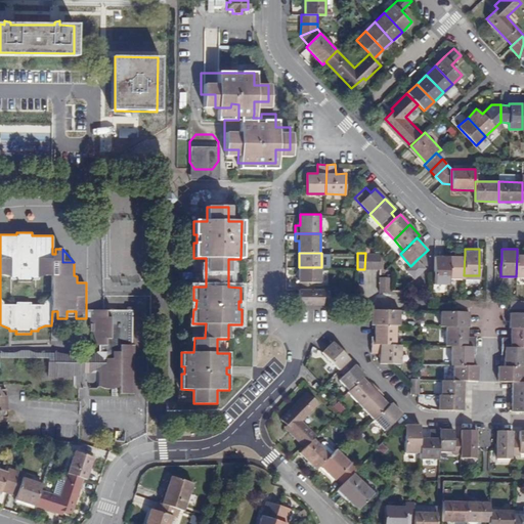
[(372,254),(372,269),(380,268),(381,253),(372,254)]
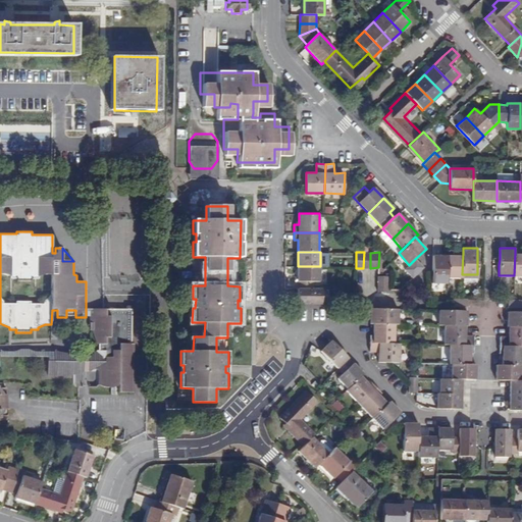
[(448,274),(448,253),(433,253),(432,268),(432,279),(448,280),(448,274)]
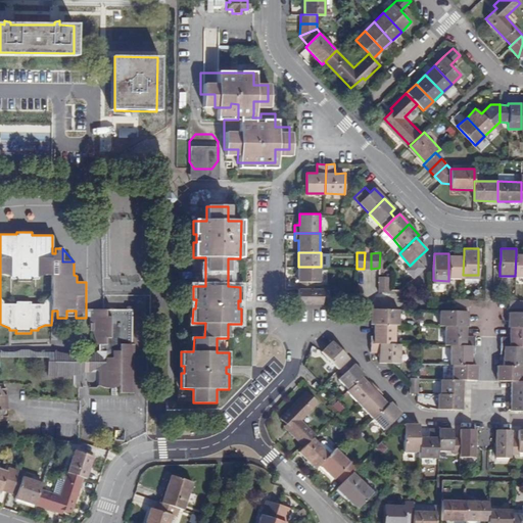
[(463,275),(464,253),(448,253),(448,275),(463,275)]
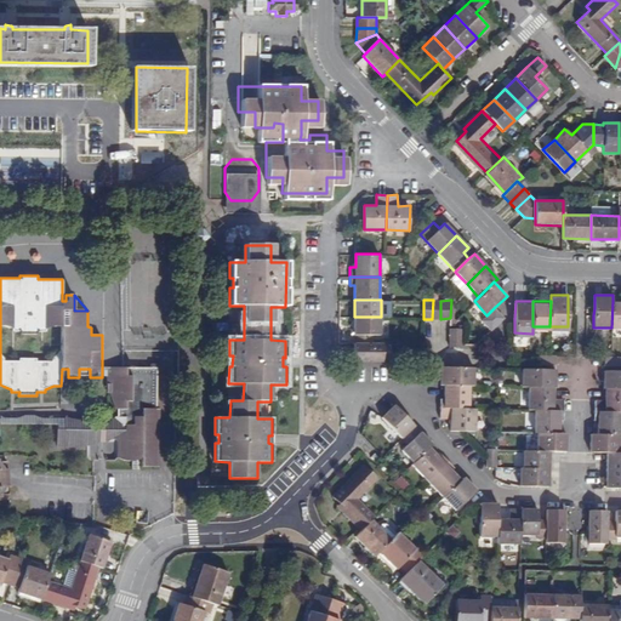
[(381,317),(354,317),(354,342),(374,342),(374,332),(381,332),(381,317)]
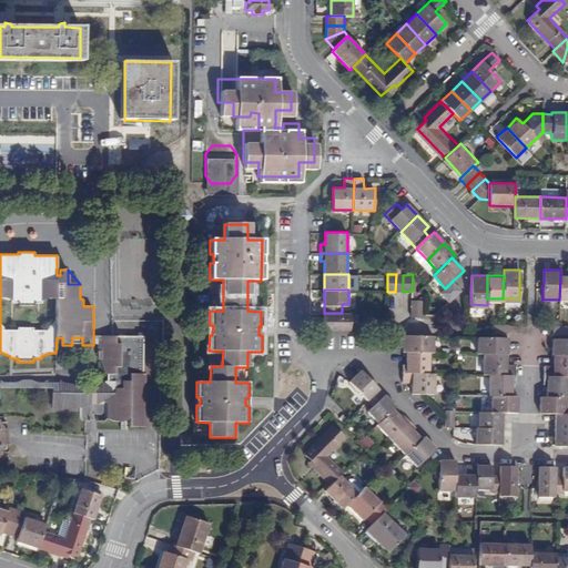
[(411,317),(421,317),(421,302),(411,302),(411,306),(411,317)]
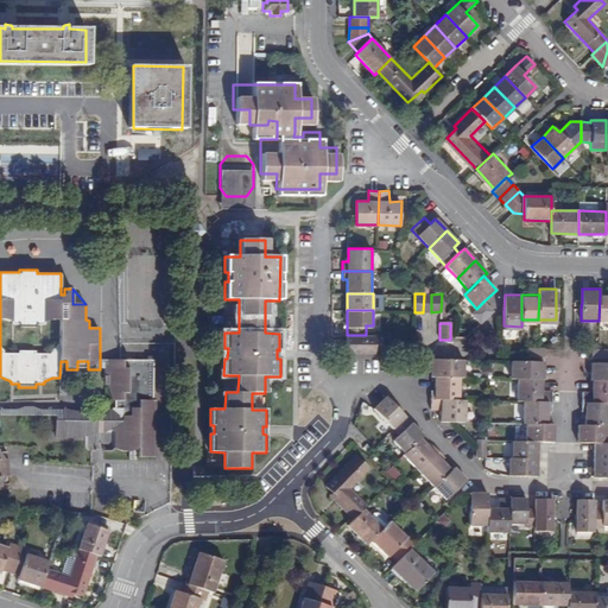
[(374,336),(366,335),(347,335),(347,353),(374,354),(374,336)]
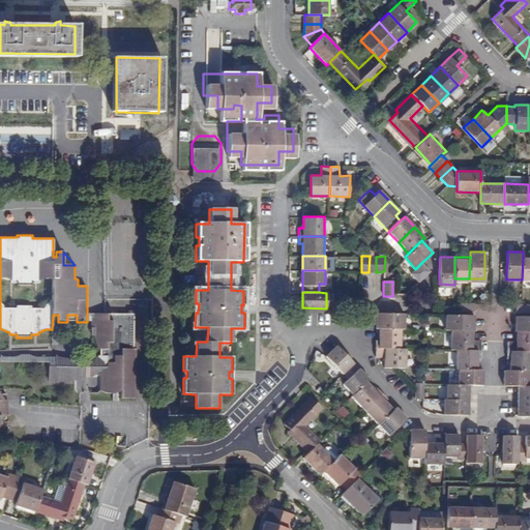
[(516,304),(516,312),(529,312),(529,303),(522,304),(516,304)]
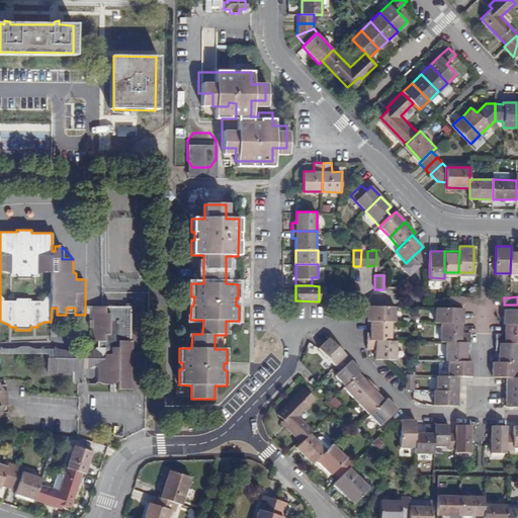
[(98,343),(100,343),(100,349),(107,349),(107,358),(97,366),(99,368),(99,382),(101,382),(102,383),(103,383),(105,384),(108,384),(111,384),(115,384),(116,383),(118,383),(118,381),(120,382),(120,389),(135,390),(136,341),(133,341),(133,306),(127,306),(127,308),(91,308),(91,315),(91,329),(93,329),(98,343)]
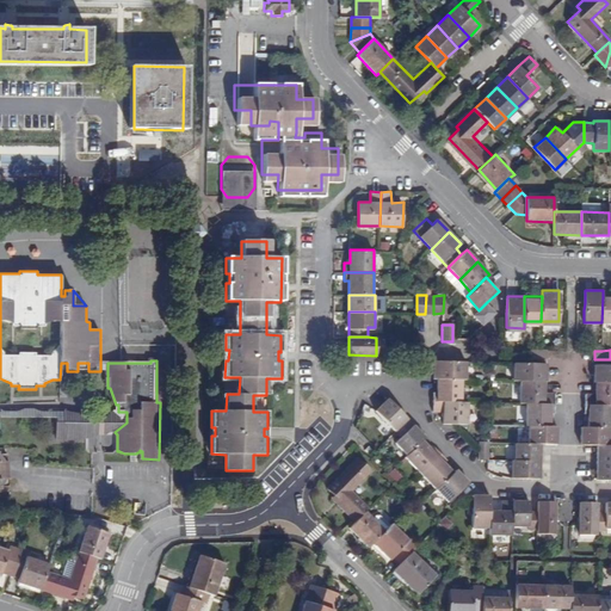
[(438,378),(460,378),(463,378),(463,362),(433,360),(433,378),(438,378)]
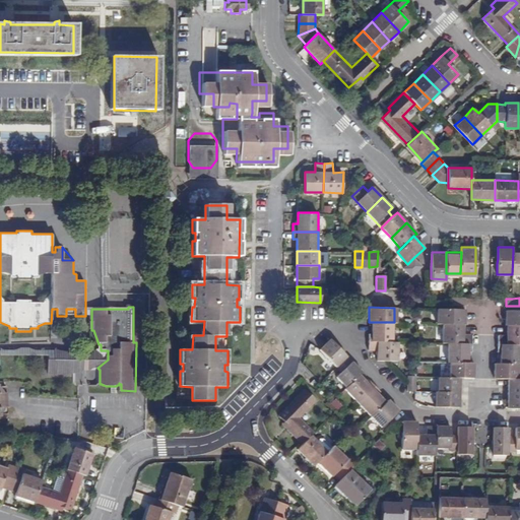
[(444,323),(463,324),(465,324),(465,309),(438,308),(438,323),(444,323)]
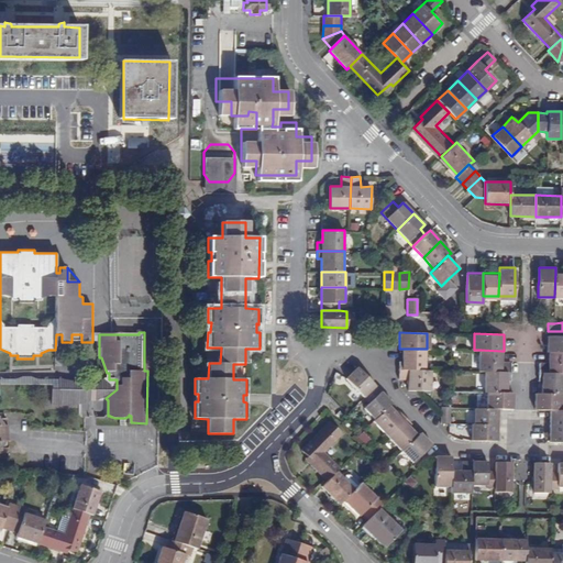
[(548,352),(549,352),(562,352),(562,335),(548,335),(548,352)]
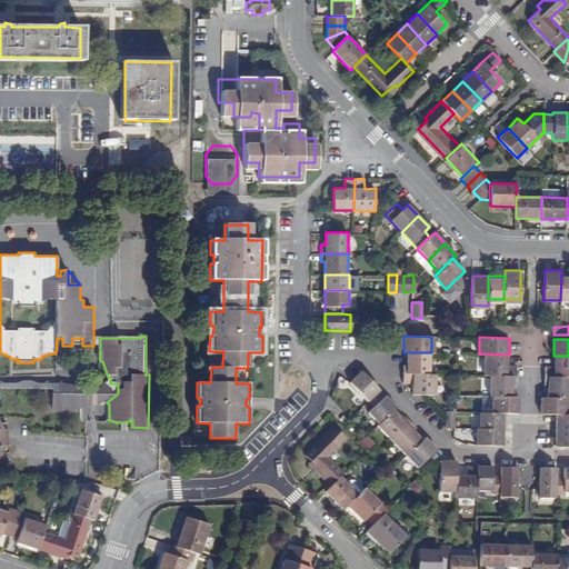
[(428,352),(408,352),(407,365),(403,365),(403,373),(427,373),(428,352)]
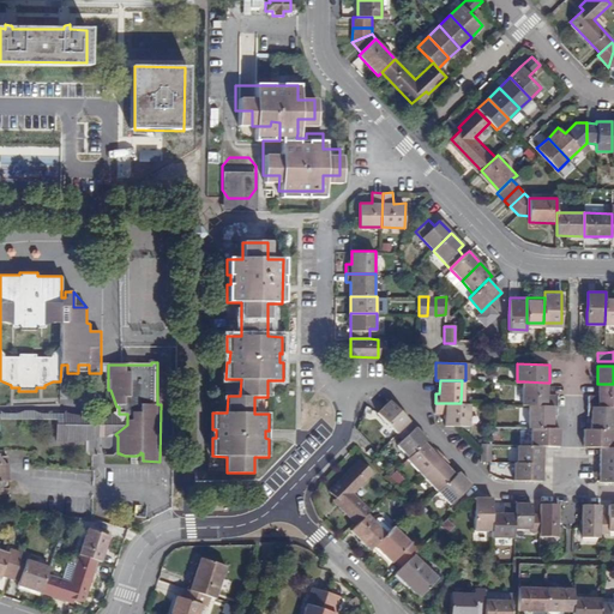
[(523,404),(529,405),(558,405),(558,395),(547,395),(547,383),(524,381),(523,404)]
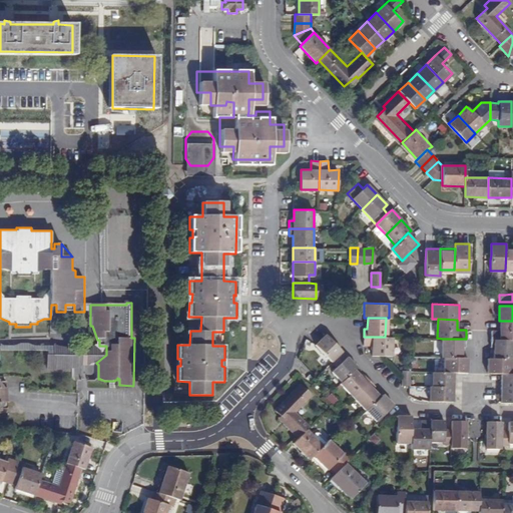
[(512,321),(500,321),(500,331),(491,331),(491,339),(512,340),(512,321)]
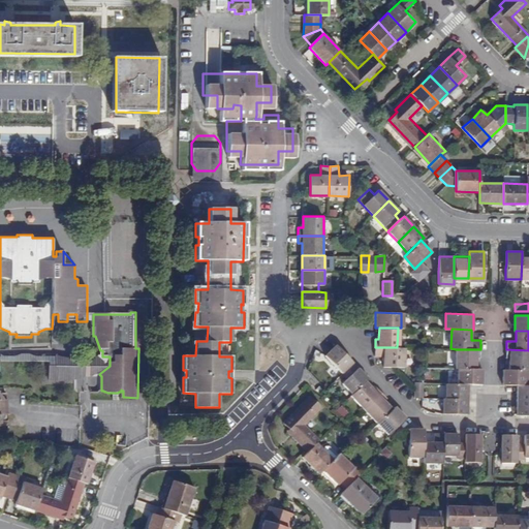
[(342,372),(352,362),(336,343),(325,354),(342,372)]
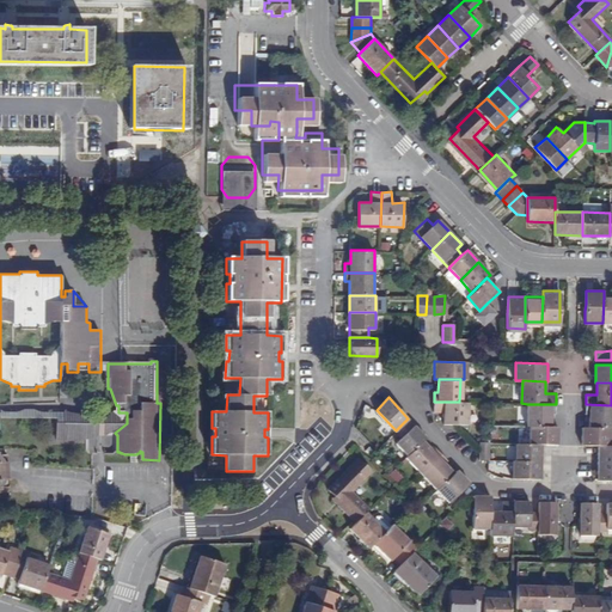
[(459,402),(434,402),(434,412),(444,412),(444,423),(454,424),(466,424),(467,403),(459,402)]
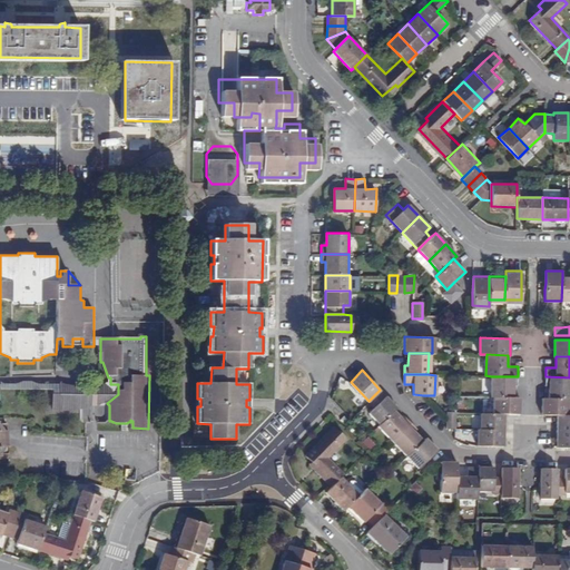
[(518,376),(491,376),(490,396),(493,396),(513,396),(513,385),(518,385),(518,376)]
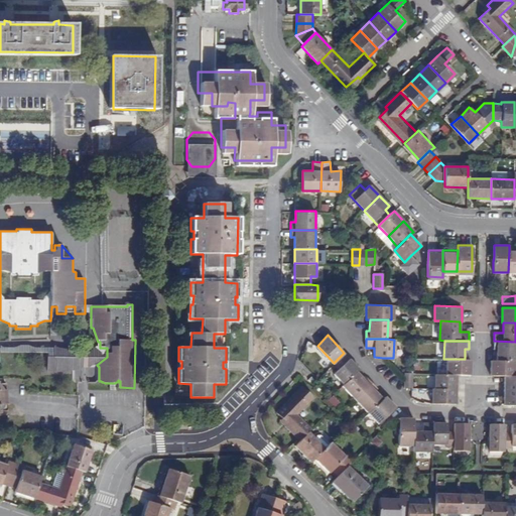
[(515,342),(494,341),(494,350),(497,350),(497,360),(514,360),(515,360),(515,342)]
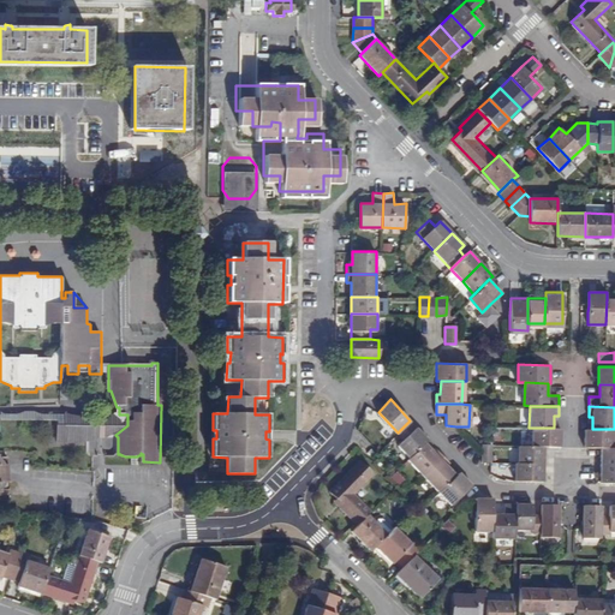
[(0,421),(59,422),(59,443),(85,445),(100,436),(109,436),(111,439),(115,435),(127,425),(127,415),(119,415),(118,415),(108,423),(79,417),(79,415),(64,413),(64,417),(46,416),(37,413),(27,413),(19,416),(0,415),(0,421)]
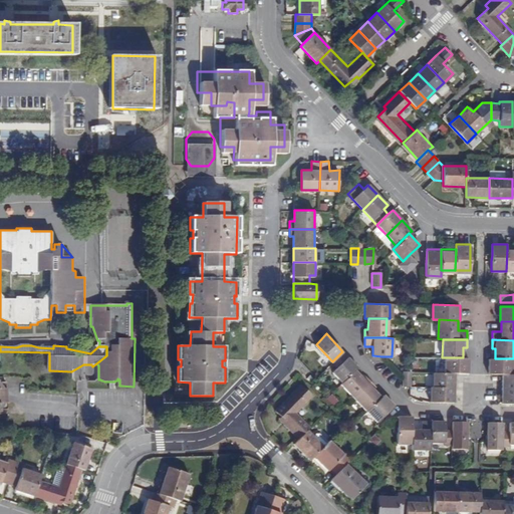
[(357,366),(342,351),(332,361),(336,366),(333,370),(342,380),(354,369),(357,366)]
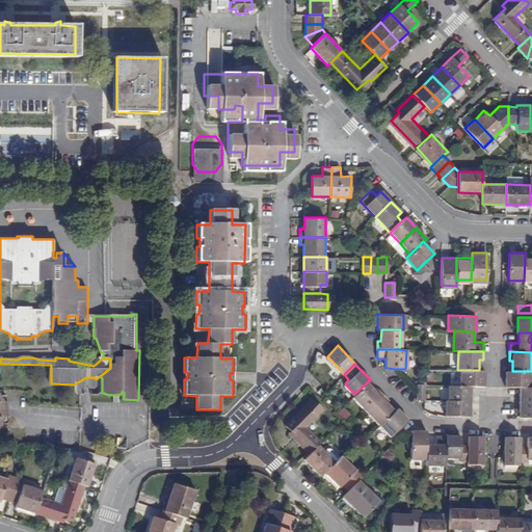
[(460,386),(471,386),(484,387),(485,371),(479,370),(460,370),(460,386)]
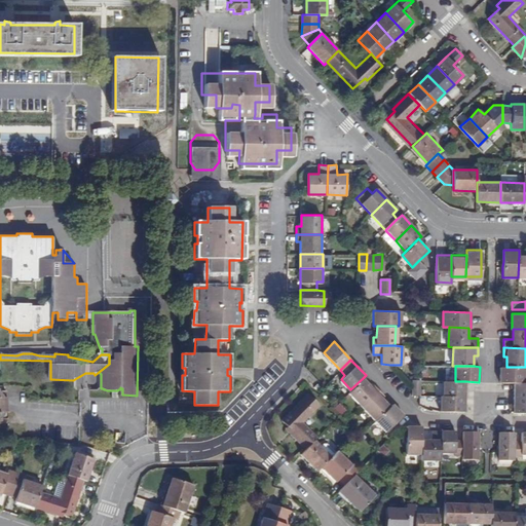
[(515,382),(524,382),(524,367),(506,367),(500,367),(500,382),(515,382)]
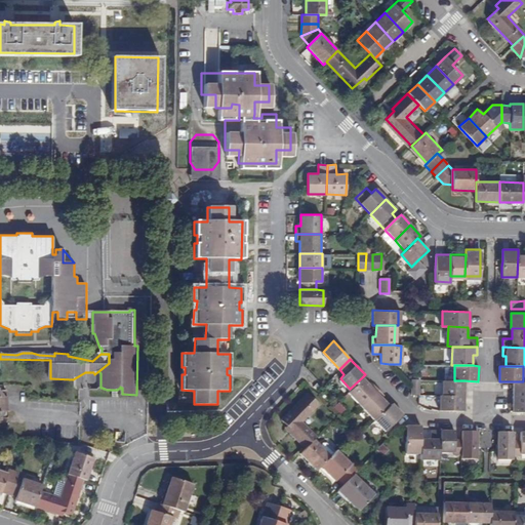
[(361,405),(378,389),(373,382),(370,386),(362,377),(350,389),(348,391),(361,405)]
